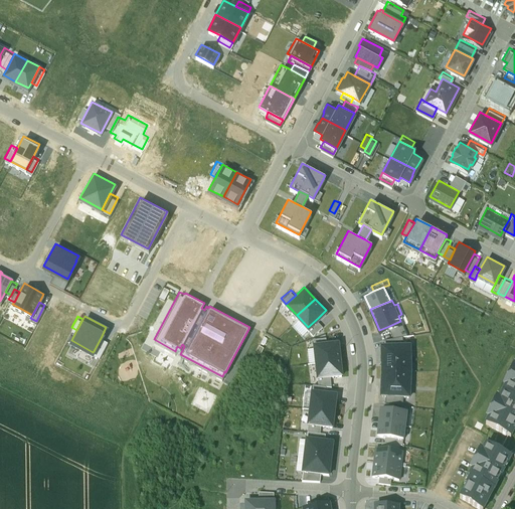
[(318,318),(308,327),(313,332),(322,323),(318,318)]
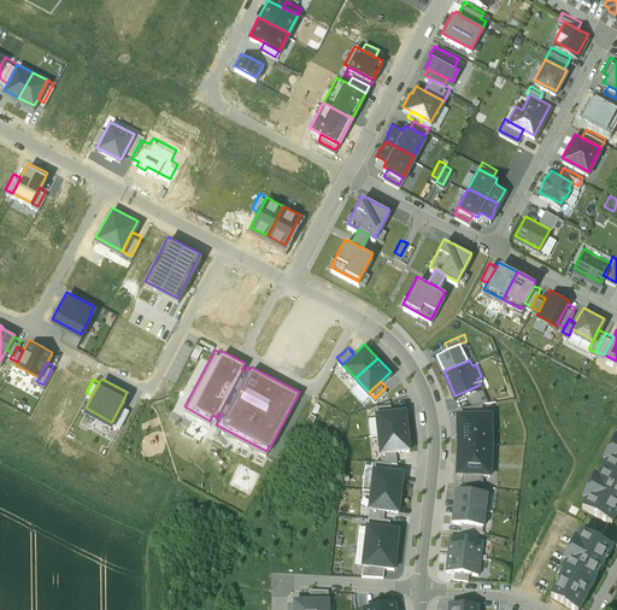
[(480,385),(466,391),(470,400),(482,399),(488,398),(481,383),(480,385)]
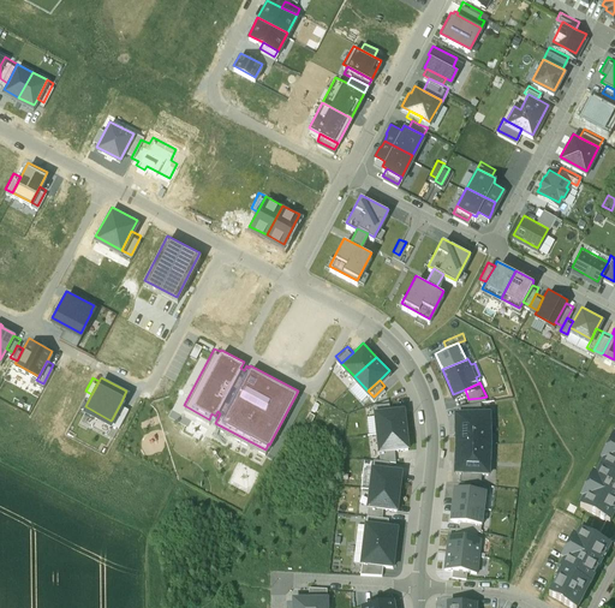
[(460,400),(460,410),(482,410),(481,398),(469,399),(460,400)]
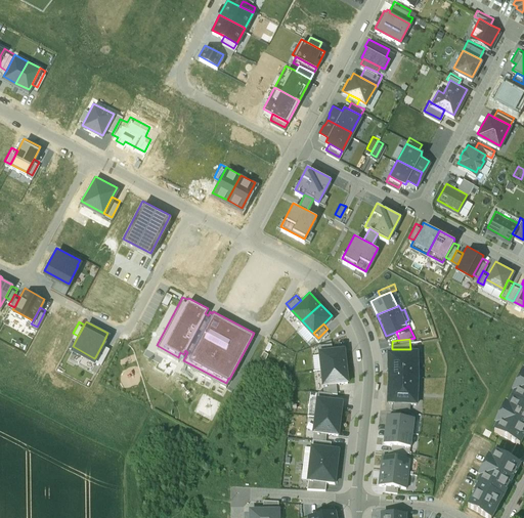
[(318,341),(319,348),(333,347),(332,340),(318,341)]
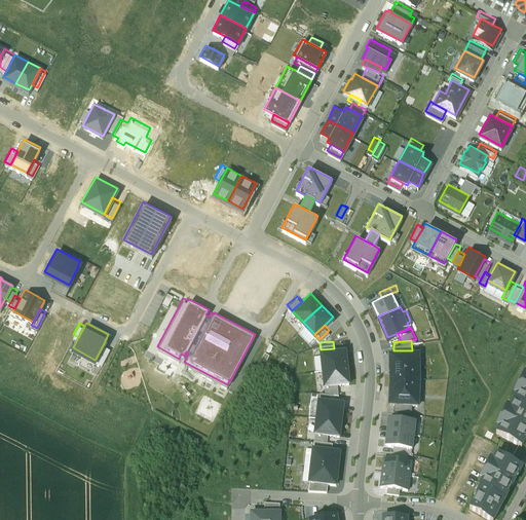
[(110,346),(104,343),(96,359),(102,362),(110,346)]
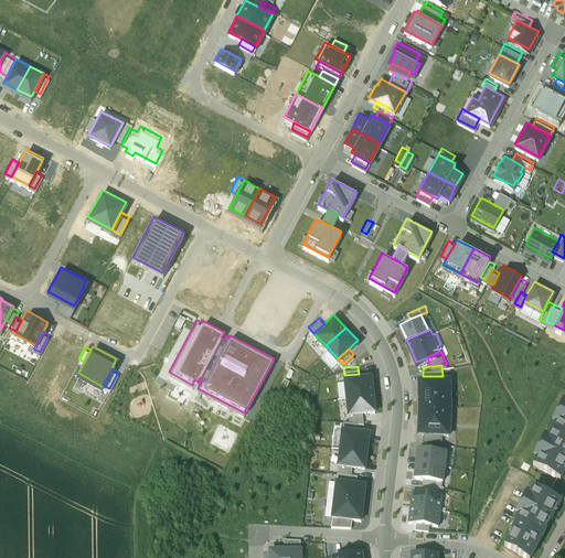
[(344,375),(347,393),(372,390),(373,390),(371,373),(359,374),(344,375)]
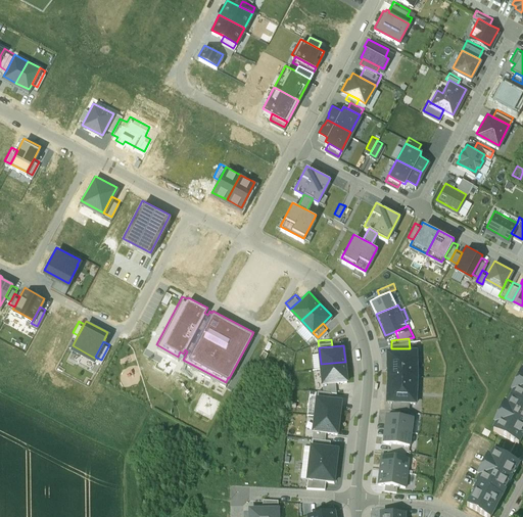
[(391,348),(387,349),(388,373),(416,373),(415,348),(410,348),(391,348)]
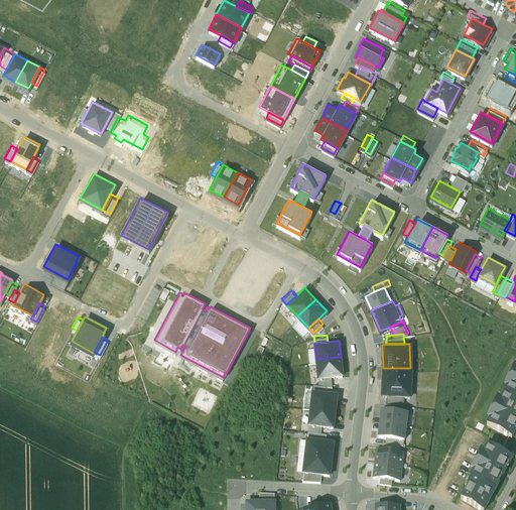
[(340,357),(316,359),(318,375),(331,374),(342,373),(340,357)]
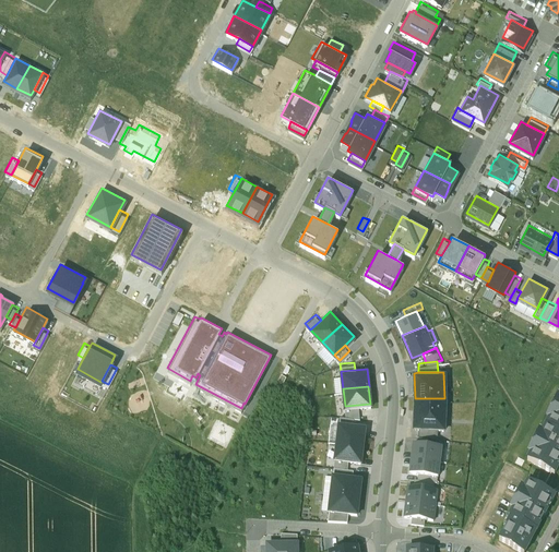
[(558,392),(547,412),(549,414),(542,427),(539,426),(527,447),(531,448),(526,455),(544,464),(544,466),(548,468),(550,468),(554,469),(558,462),(555,460),(558,454),(558,392)]
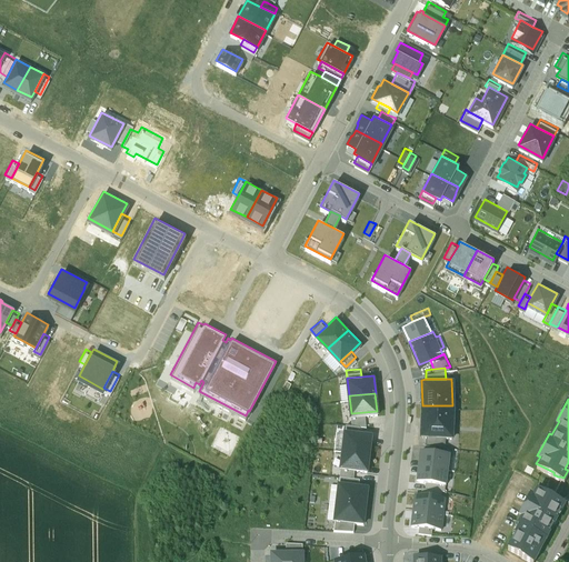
[(451,433),(452,405),(422,405),(421,432),(426,433),(446,433),(451,433)]
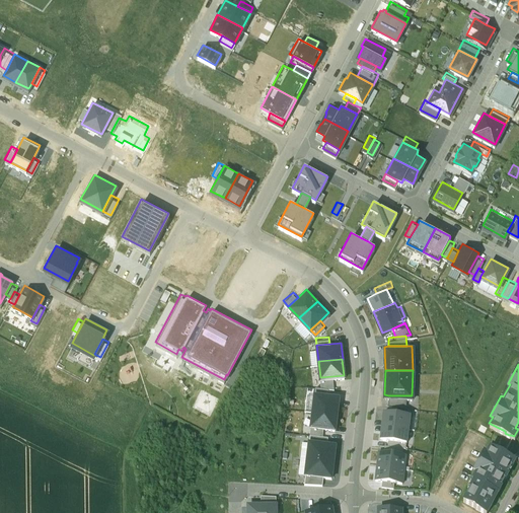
[(332,376),(320,377),(320,385),(327,385),(334,386),(332,376)]
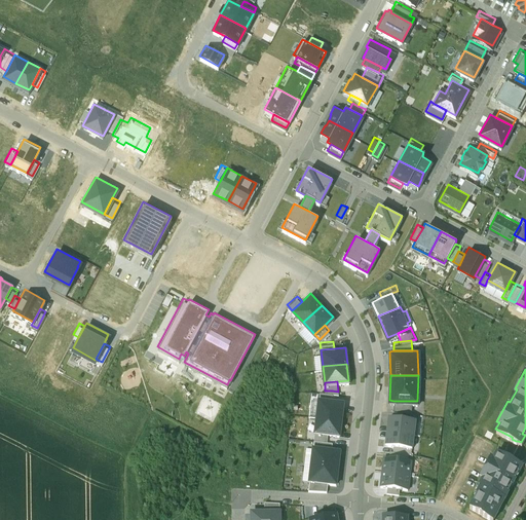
[(320,390),(318,398),(332,399),(332,391),(325,391),(320,390)]
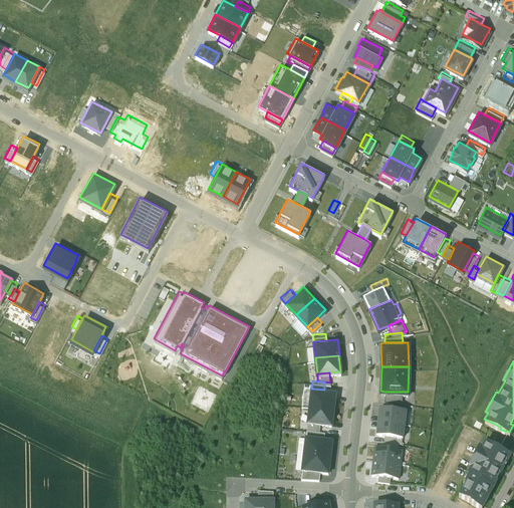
[(311,389),(309,404),(333,407),(335,391),(324,390),(311,389)]
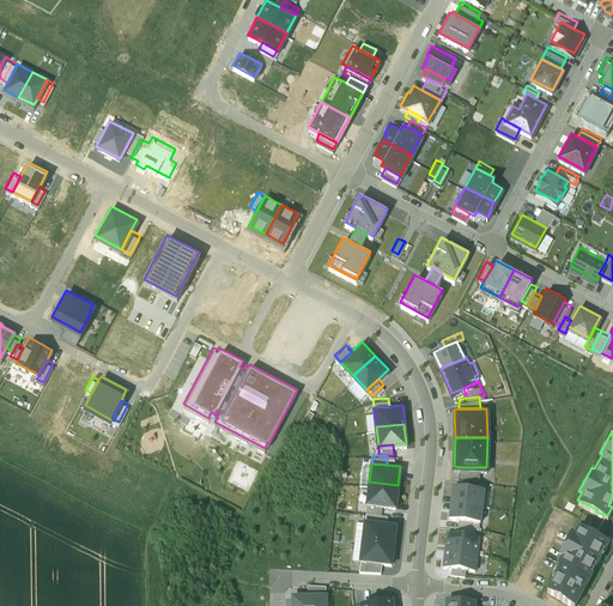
[(480,467),(459,467),(459,476),(463,476),(479,478),(480,467)]
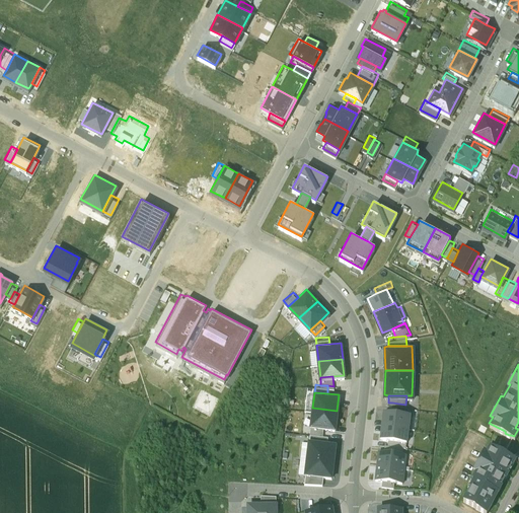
[(391,409),(410,411),(410,405),(405,405),(392,402),(391,409)]
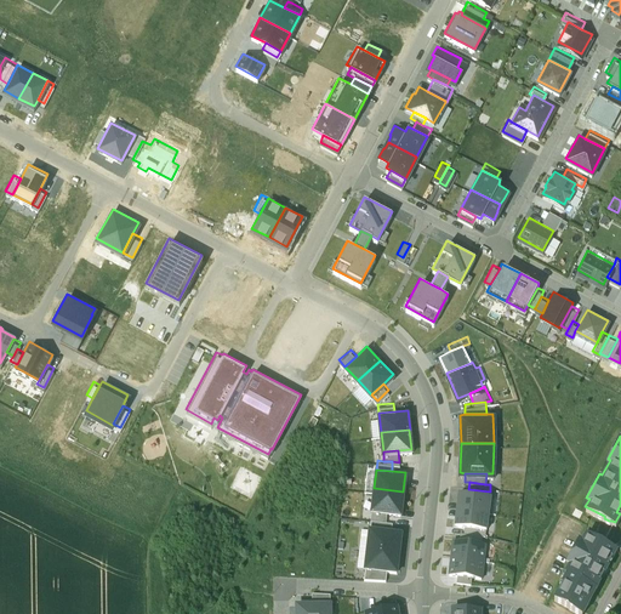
[(403,492),(374,488),(371,507),(387,510),(400,511),(403,492)]
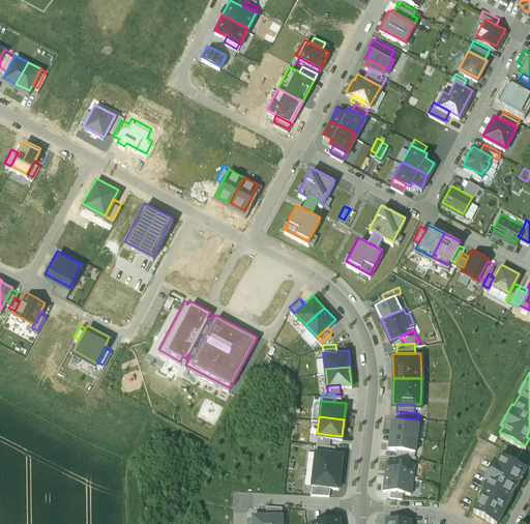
[(389,431),(416,434),(418,419),(400,417),(391,416),(389,431)]
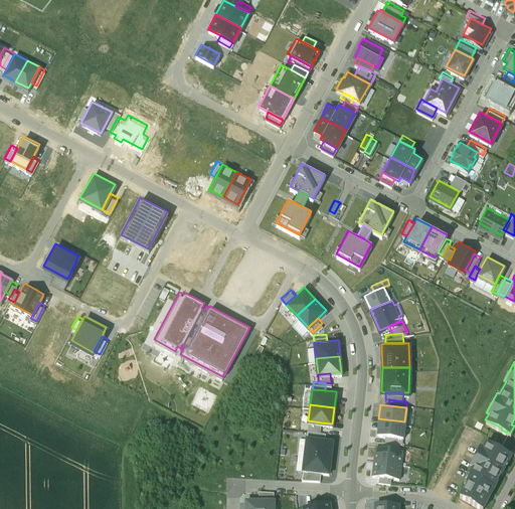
[(404,421),(378,418),(377,433),(384,434),(402,436),(404,421)]
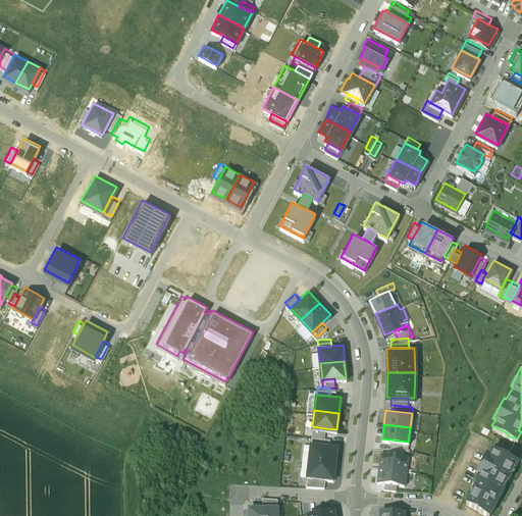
[(325,428),(312,426),(311,434),(324,435),(325,428)]
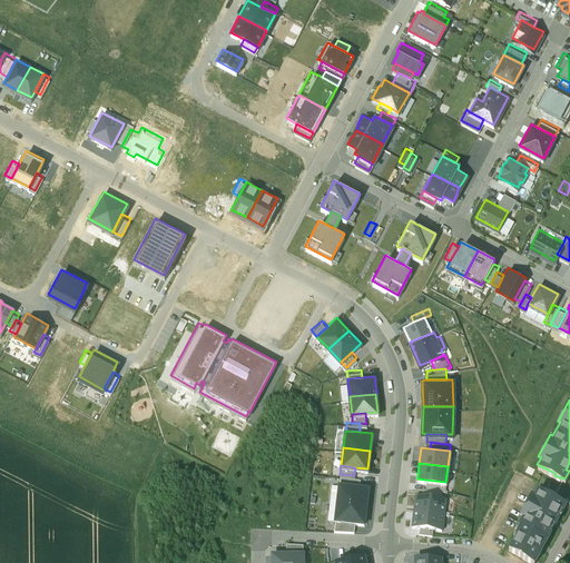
[(340,474),(338,482),(359,484),(360,476),(354,475),(340,474)]
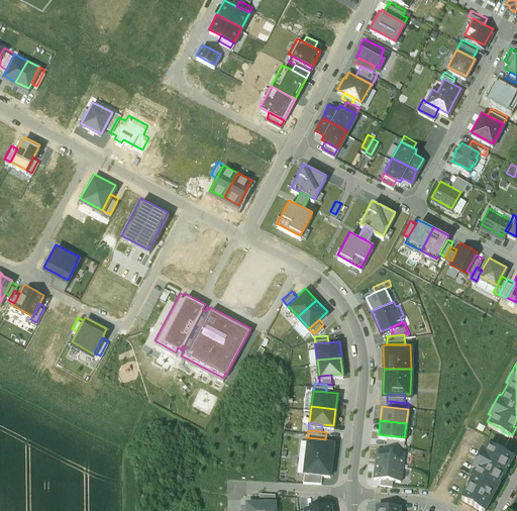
[(404,443),(404,437),(386,435),(386,441),(404,443)]
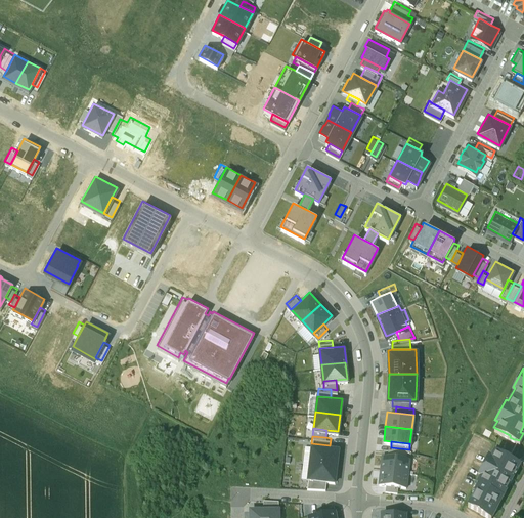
[(310,460),(334,463),(335,455),(337,456),(338,446),(330,445),(311,443),(310,460)]
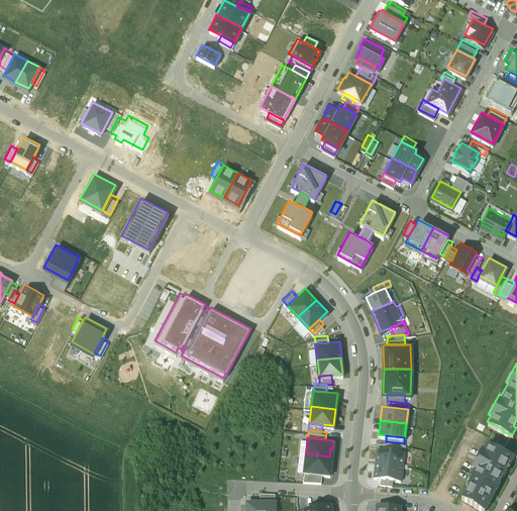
[(473,502),(485,508),(491,495),(489,494),(493,486),(495,488),(499,480),(496,479),(500,473),(502,474),(506,468),(503,466),(506,460),(509,462),(513,454),(510,453),(509,450),(505,448),(503,449),(488,441),(485,447),(482,446),(472,466),(474,467),(471,474),(472,475),(460,495),(473,501),(473,502)]
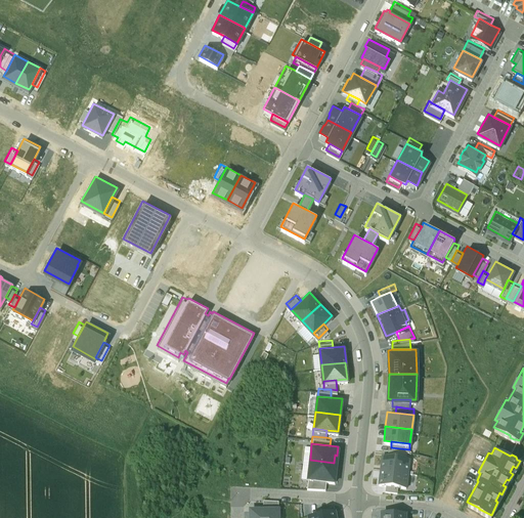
[(382,452),(380,466),(407,469),(409,456),(382,452)]
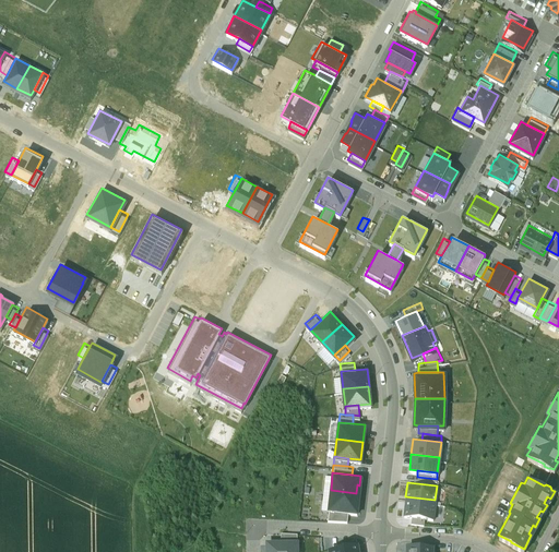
[(356,501),(356,493),(331,490),(328,507),(348,510),(356,511),(357,501),(356,501)]
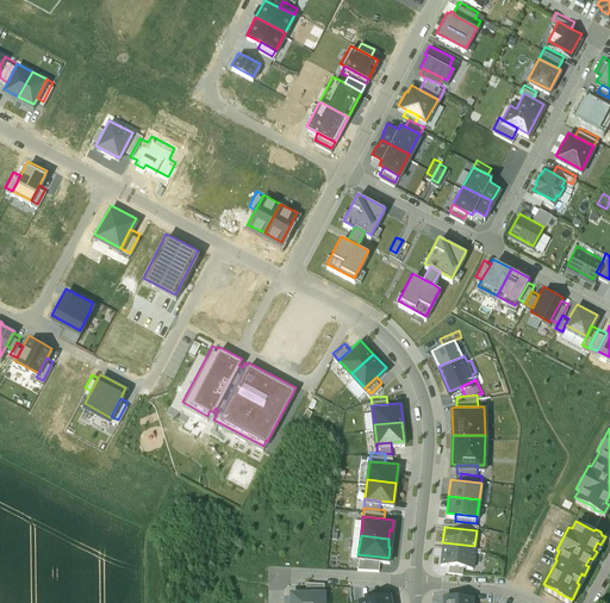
[(442,542),(441,560),(449,561),(462,563),(472,564),(474,546),(442,542)]
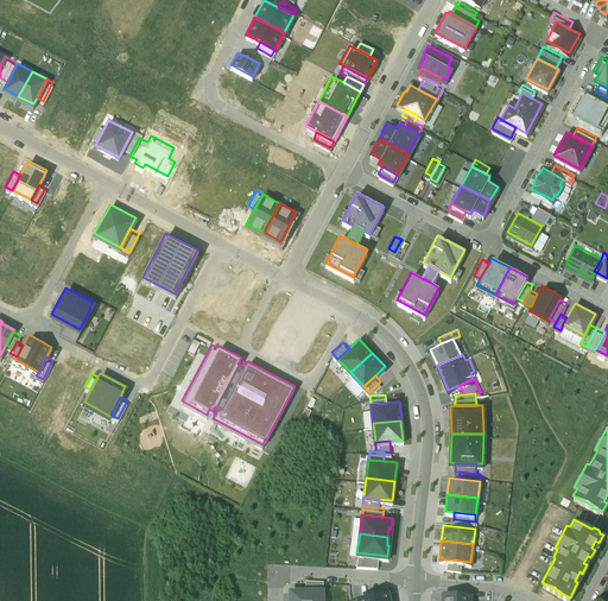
[(379,555),(356,552),(356,563),(378,564),(379,555)]
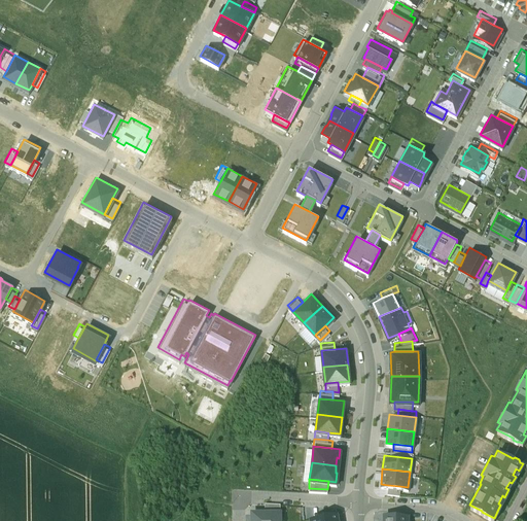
[(265,499),(265,509),(280,509),(280,500),(265,499)]
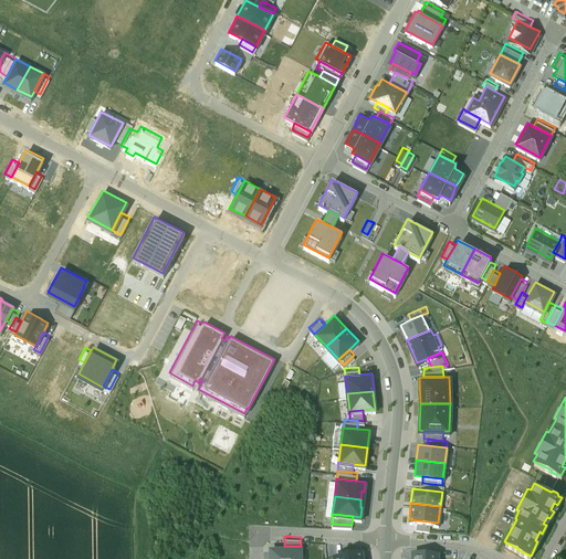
[(301,558),(301,546),(284,546),(270,546),(269,558),(301,558)]
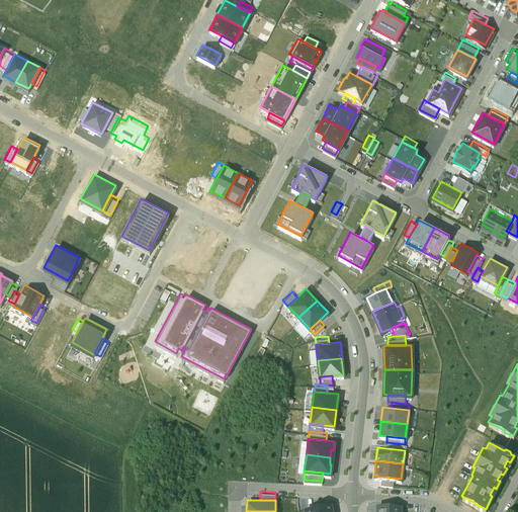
[(304,507),(304,511),(333,511),(332,503),(304,507)]
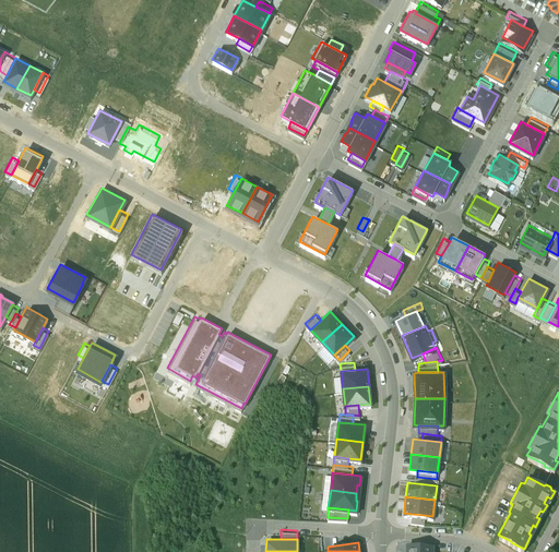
[(431,551),(432,543),(407,542),(406,551),(431,551)]
